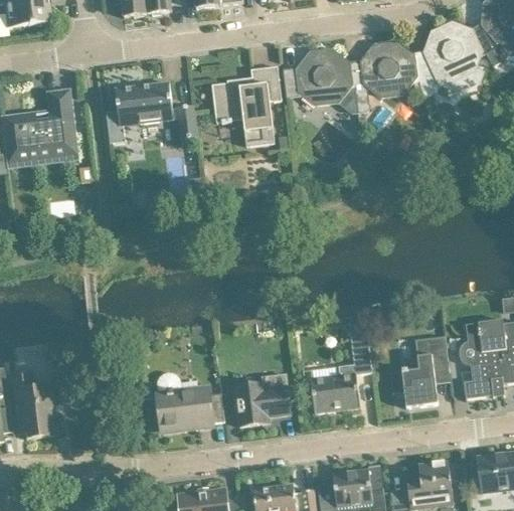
[(3,0),(6,26),(48,21),(46,0),(3,0)]
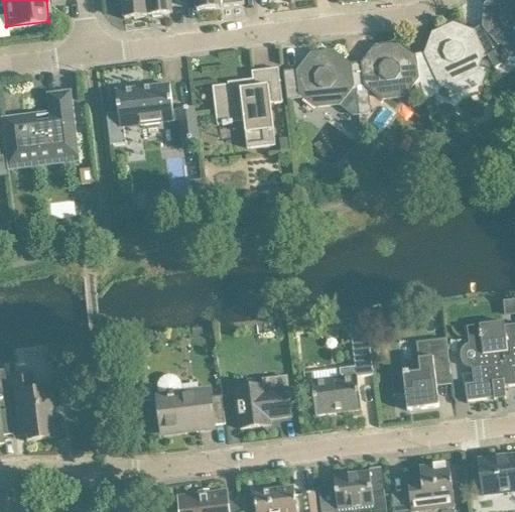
[(121,0),(123,15),(147,12),(145,0),(121,0)]
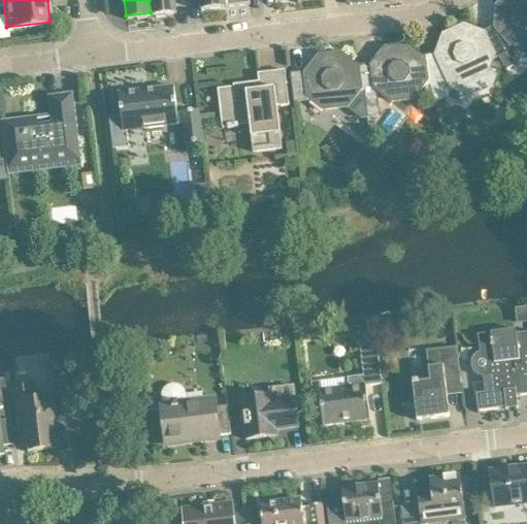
[(149,0),(151,12),(175,10),(173,0),(149,0)]
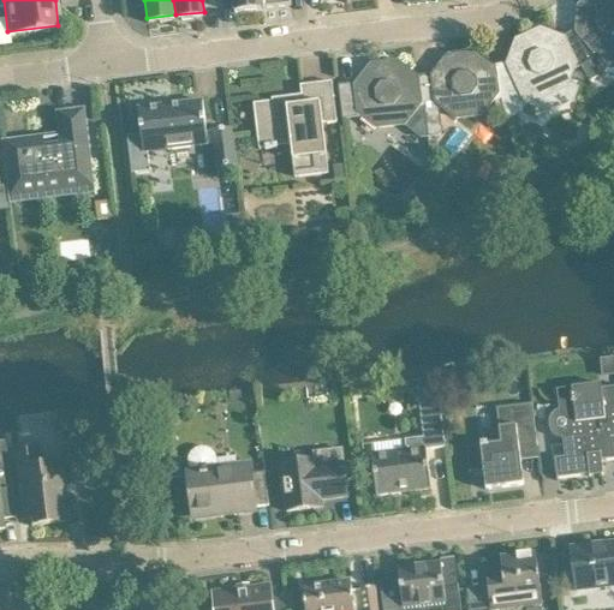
[(576,27),(562,34),(576,63),(579,61),(589,77),(596,73),(596,59),(613,60),(613,0),(580,0),(578,3),(576,27)]
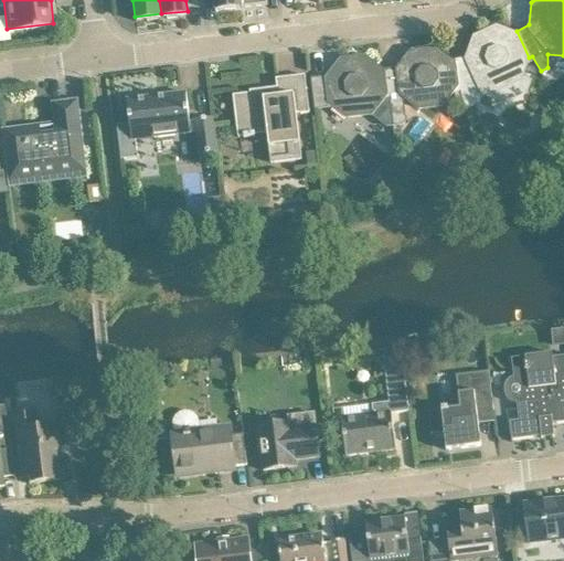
[(529,57),(517,31),(517,32),(496,24),(474,34),(466,55),(453,59),(456,87),(459,86),(465,105),(478,101),(481,93),(501,99),(525,88),(530,76),(521,73),(525,60),(529,57)]
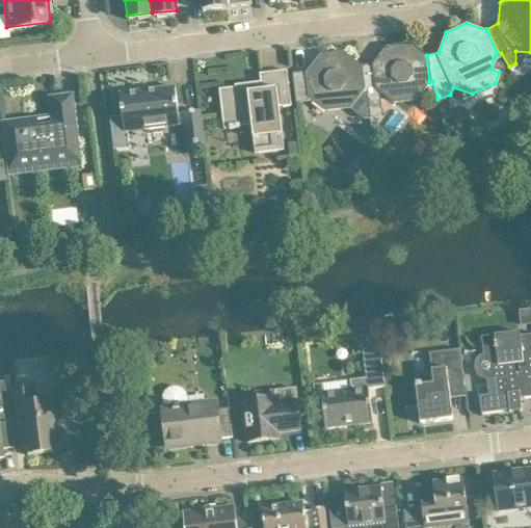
[(373,61),(360,63),(363,90),(366,89),(369,114),(377,113),(380,110),(378,91),(380,88),(393,98),(416,95),(425,83),(429,82),(426,55),(408,42),(387,45),(373,61)]
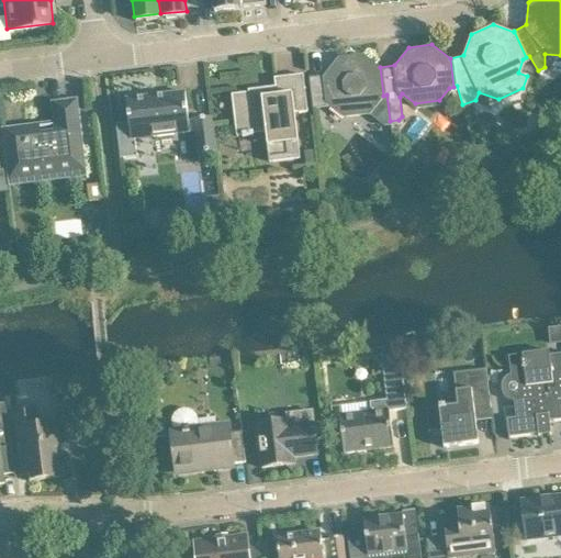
[(386,95),(383,96),(380,67),(379,67),(361,53),(338,56),(324,74),(309,76),(312,104),(332,102),(345,113),(366,110),(381,122),(390,121),(386,95)]
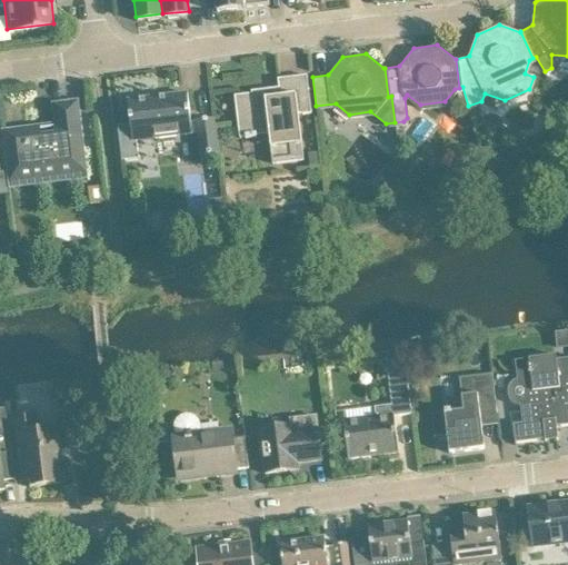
[(306,72),(291,73),(277,76),(279,93),(266,95),(265,89),(233,92),(239,135),(245,134),(245,136),(256,134),(256,131),(268,130),(272,160),(302,157),(297,111),(310,110),(306,72)]
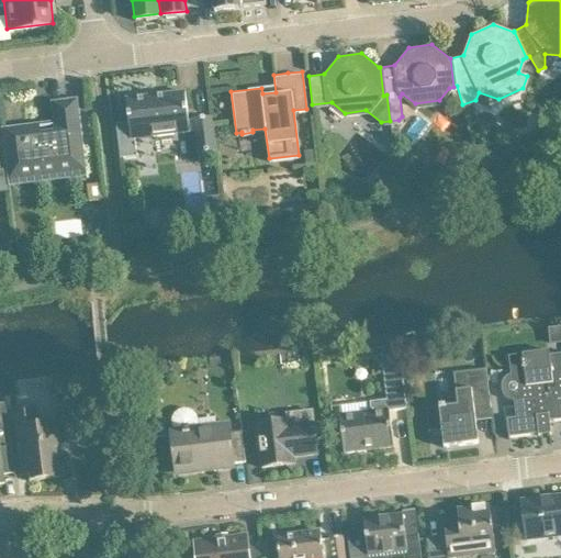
[(128,119),(115,121),(120,155),(137,153),(135,135),(189,129),(188,116),(183,89),(125,96),(128,119)]
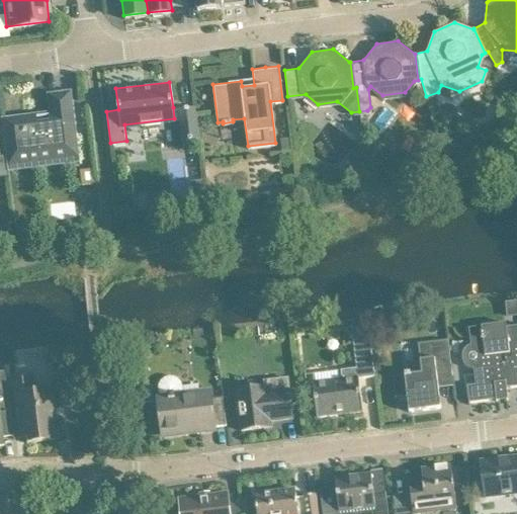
[(23,112),(0,115),(7,169),(80,160),(71,87),(46,90),(50,119),(42,127),(35,122),(35,115),(28,116),(23,112)]
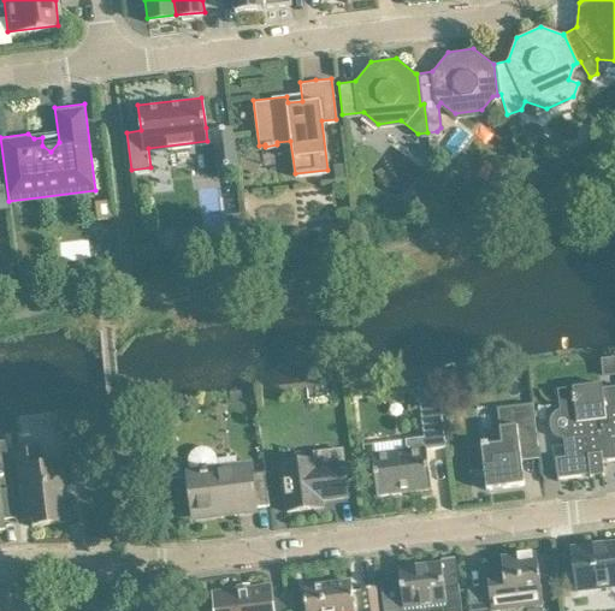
[(231,124),(212,126),(212,128),(213,140),(217,165),(236,162),(231,124)]
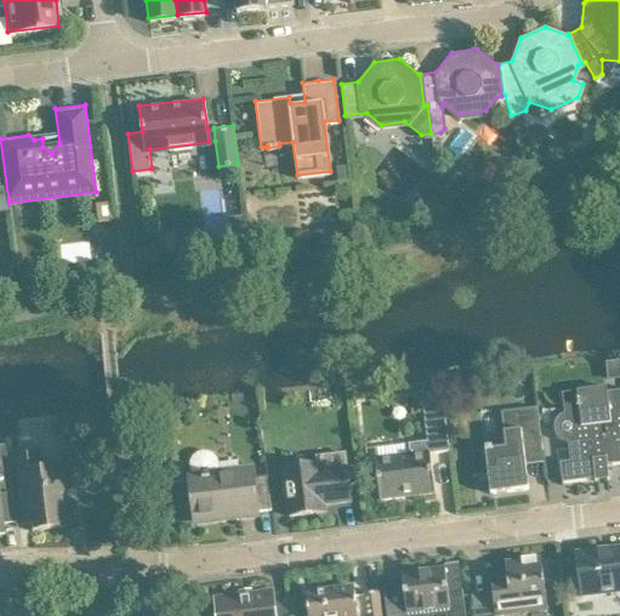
[(544,155),(528,159),(532,178),(549,175),(544,155)]
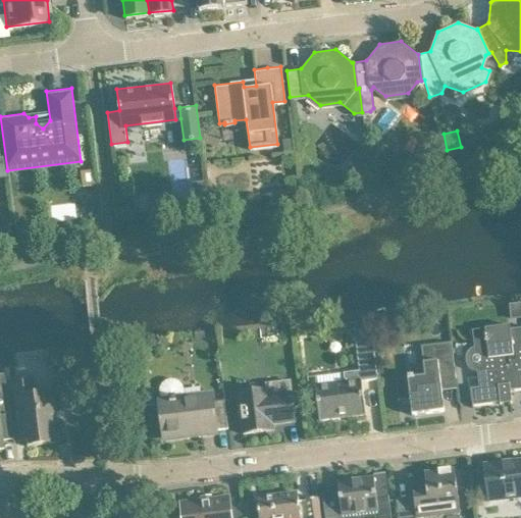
[(291,135),(281,136),(282,148),(292,147),(291,135)]
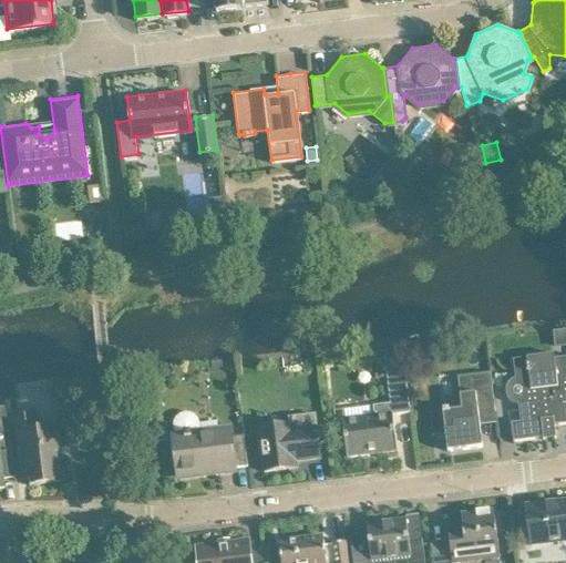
[(86,186),(89,203),(103,202),(101,184),(86,186)]
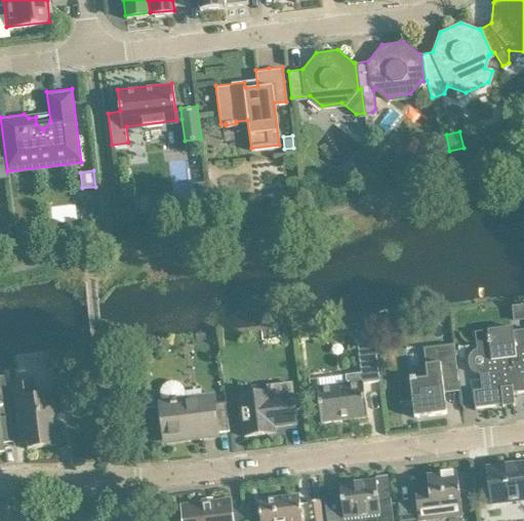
[(523,301),(512,302),(512,305),(513,317),(523,316),(523,301)]
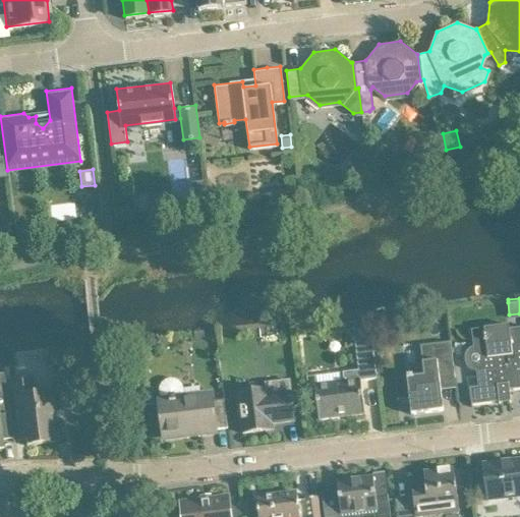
[(464,351),(464,355),(464,359),(466,362),(468,365),(472,367),(475,367),(477,384),(469,385),(471,402),(498,399),(498,400),(510,399),(509,387),(519,385),(519,324),(509,326),(508,322),(483,325),(485,342),(473,344),(469,345),(466,348),(464,351)]
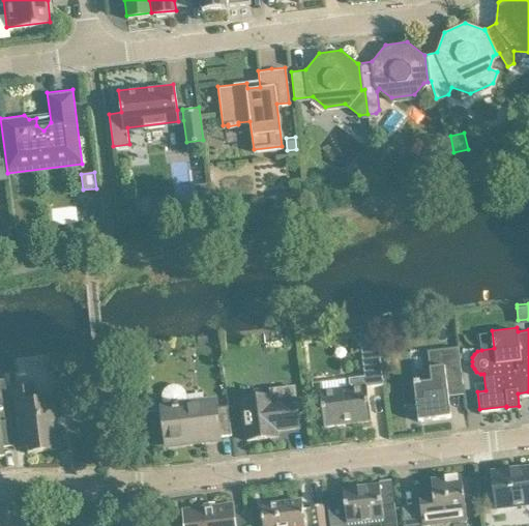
[(319,388),(323,424),(371,418),(366,384),(383,382),(377,330),(359,333),(363,374),(348,376),(349,385),(319,388)]
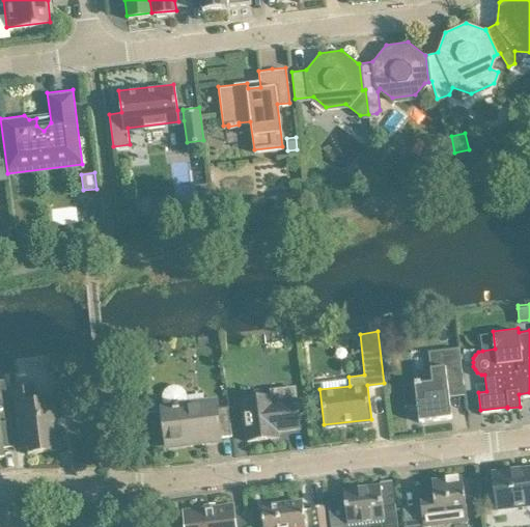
[(447,384),(463,382),(458,345),(427,349),(431,380),(420,382),(420,379),(414,380),(414,382),(400,384),(403,405),(416,403),(418,419),(451,415),(447,384)]
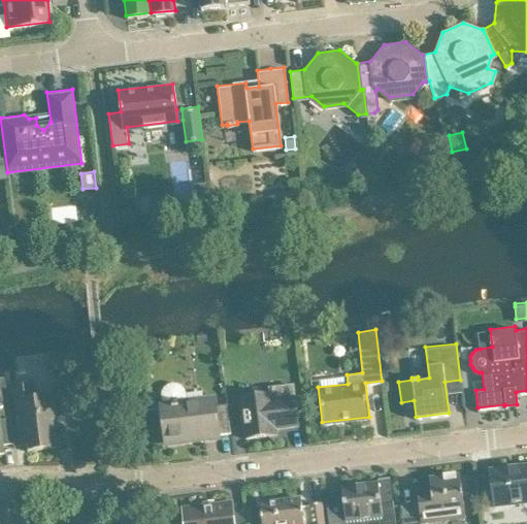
[(0,451),(2,451),(1,443),(11,441),(11,444),(12,444),(5,386),(4,375),(0,375),(0,451)]
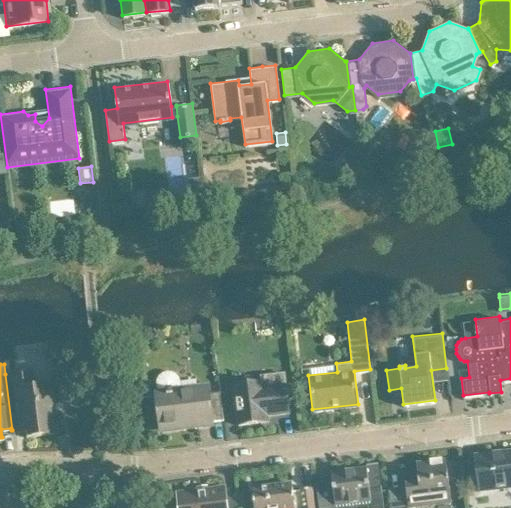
[(155,397),(153,400),(155,411),(158,413),(159,426),(162,425),(165,428),(176,426),(178,423),(198,421),(199,424),(212,422),(212,419),(223,417),(219,390),(209,391),(208,384),(180,387),(180,383),(179,378),(177,373),(174,369),(169,368),(164,368),(159,370),(156,374),(154,379),(154,384),(155,386),(156,390),(155,390),(155,397)]
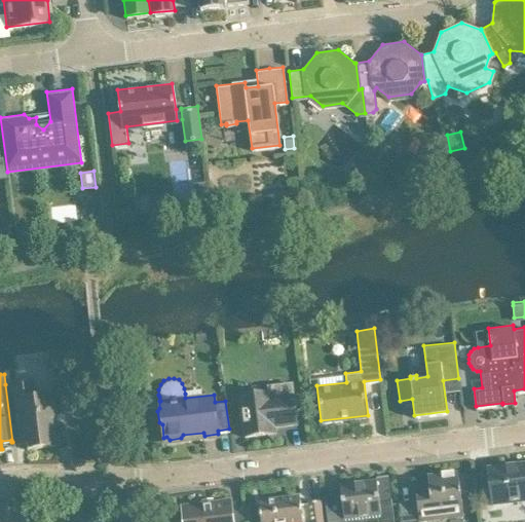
[(266,390),(238,394),(244,434),(274,431),(273,424),(296,421),(291,379),(265,382),(266,390)]
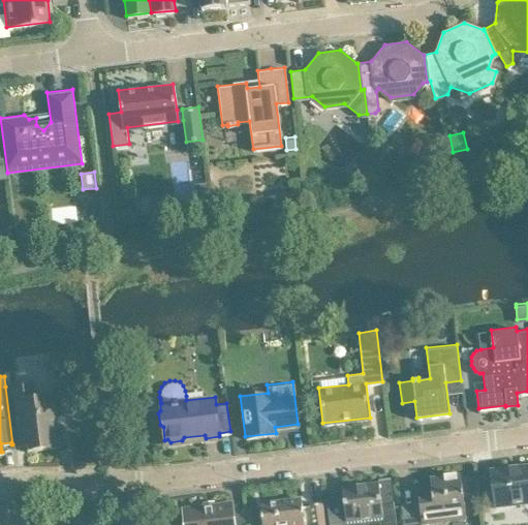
[(32,382),(5,387),(12,444),(13,444),(13,441),(24,440),(25,449),(56,445),(50,395),(34,397),(32,382)]
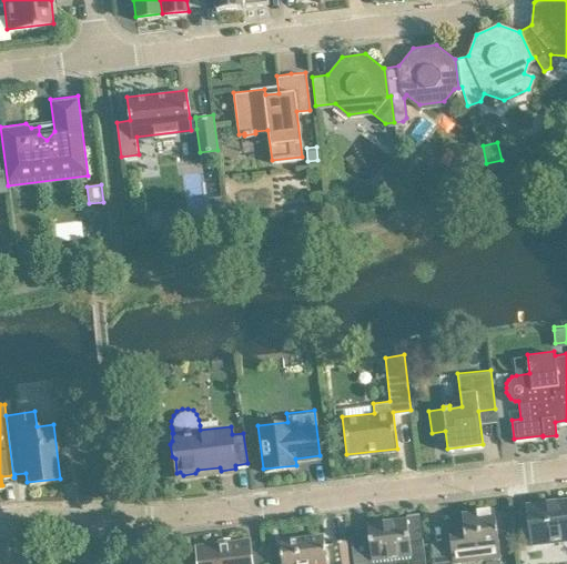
[(165,422),(155,424),(158,436),(168,435),(165,422)]
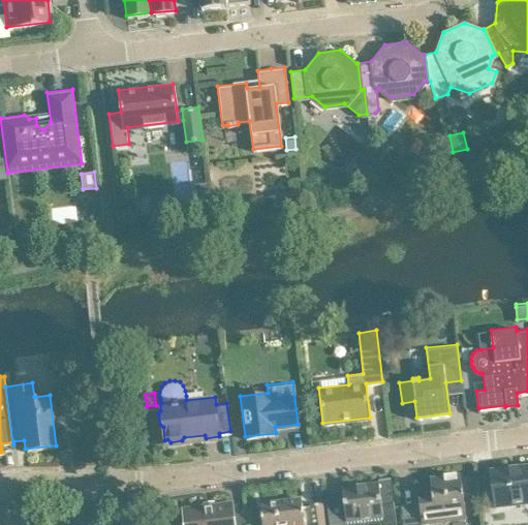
[(527,464),(490,469),(494,504),(527,499),(527,464)]
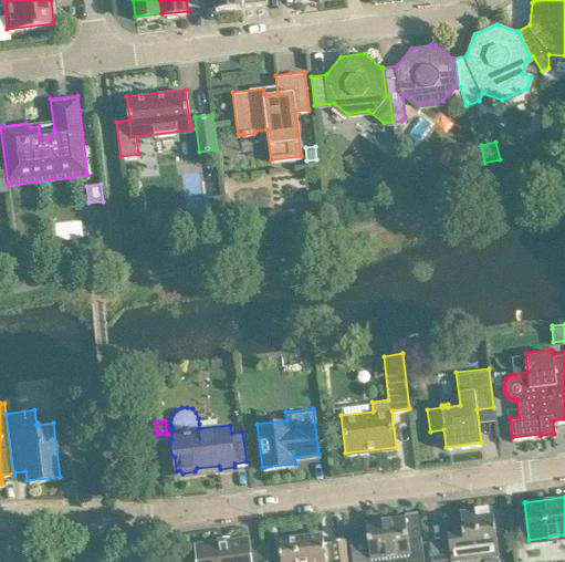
[(449,536),(429,538),(431,561),(451,561),(452,559),(480,555),(479,549),(497,547),(492,506),(459,510),(463,541),(450,543),(449,536)]
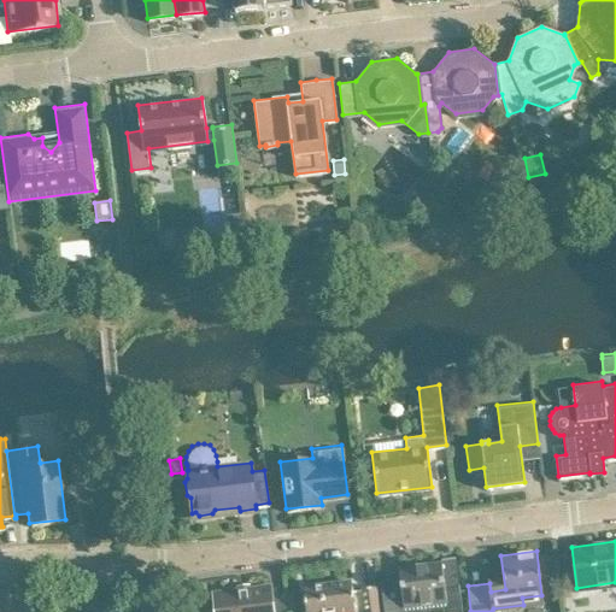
[(400,582),(381,584),(383,611),(404,611),(404,608),(445,604),(446,611),(462,611),(458,583),(444,586),(441,563),(398,568),(400,582)]
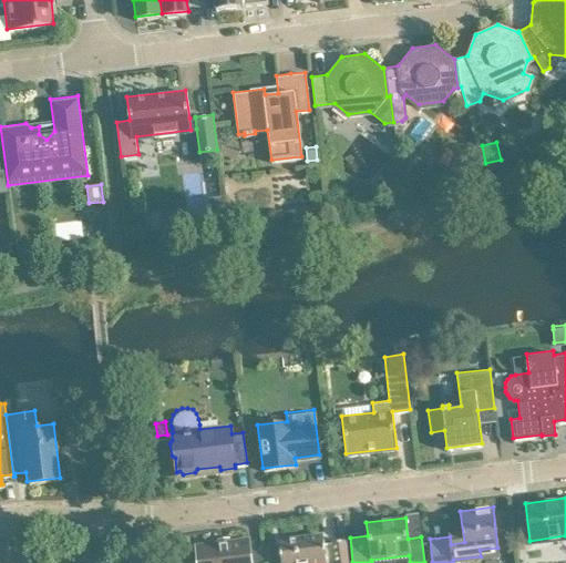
[(348,562),(345,539),(331,540),(331,541),(323,542),(322,532),(278,538),(280,562),(348,562)]
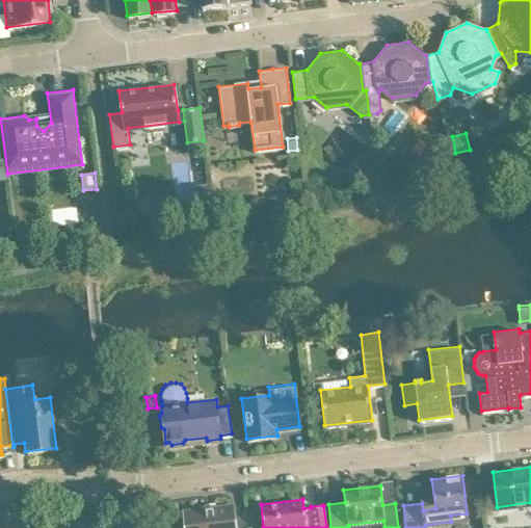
[(234,527),(232,504),(184,509),(186,527),(234,527)]
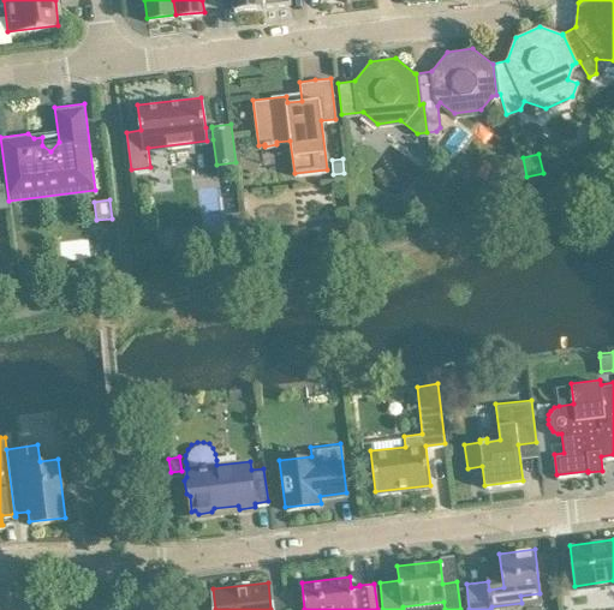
[(300,609),(298,591),(284,593),(285,609),(300,609)]
